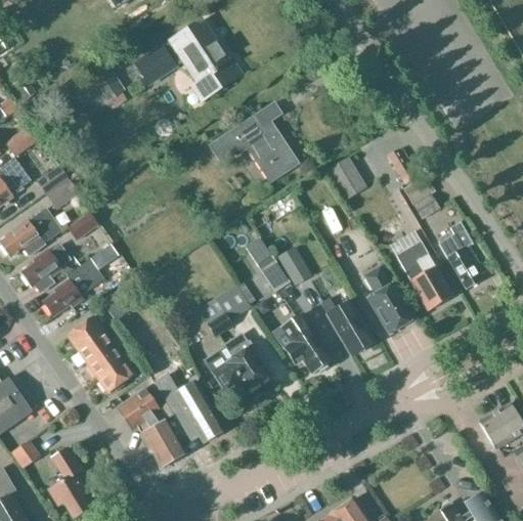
[(228,60),(202,19),(170,40),(172,42),(164,47),(162,46),(135,63),(149,85),(188,59),(201,78),(195,81),(205,96),(241,74),(231,58),(228,60)]
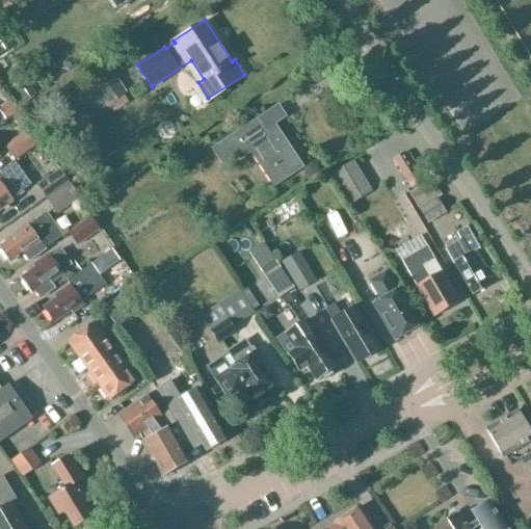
[(93,77),(108,101),(125,89),(109,65),(93,77)]
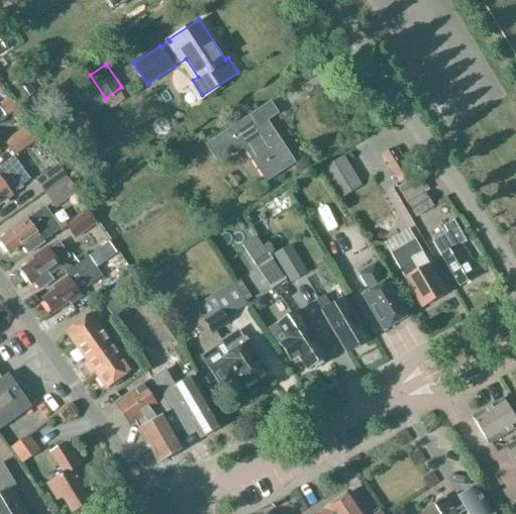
[(6,112),(15,106),(9,98),(1,104),(6,112)]
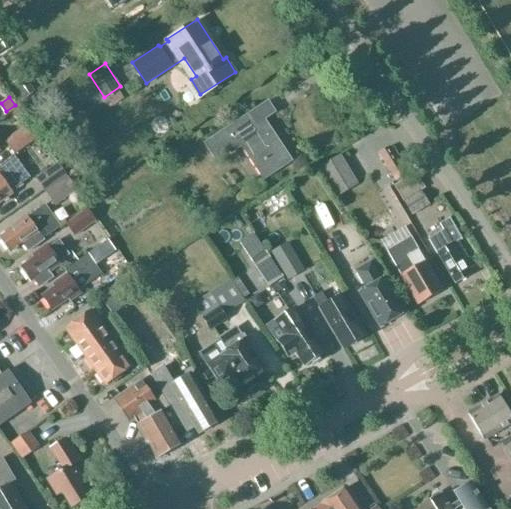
[(264,175),(290,158),(271,128),(262,134),(249,113),(206,141),(216,155),(230,146),(232,149),(243,142),(264,175)]
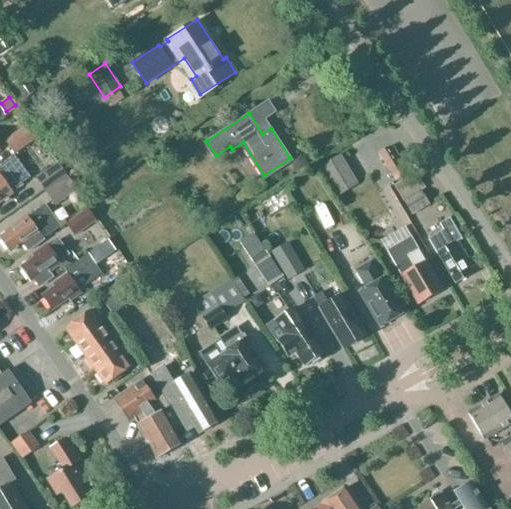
[(36,133),(26,120),(4,136),(14,149),(36,133)]
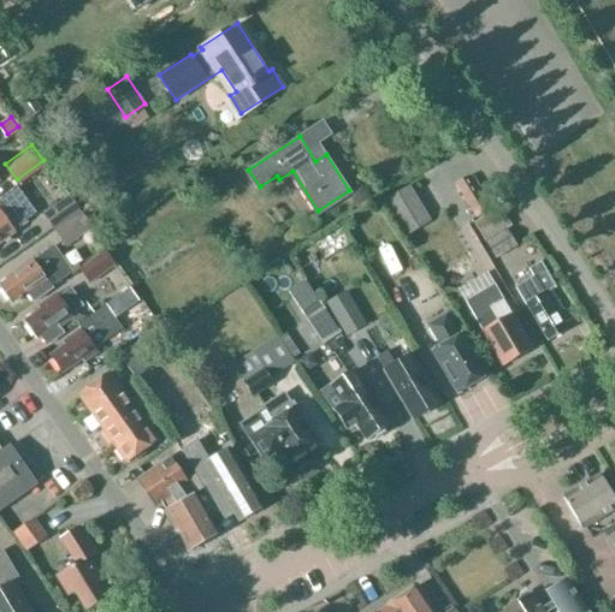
[(468,174),(455,182),(465,198),(466,197),(478,217),(489,209),(468,174)]
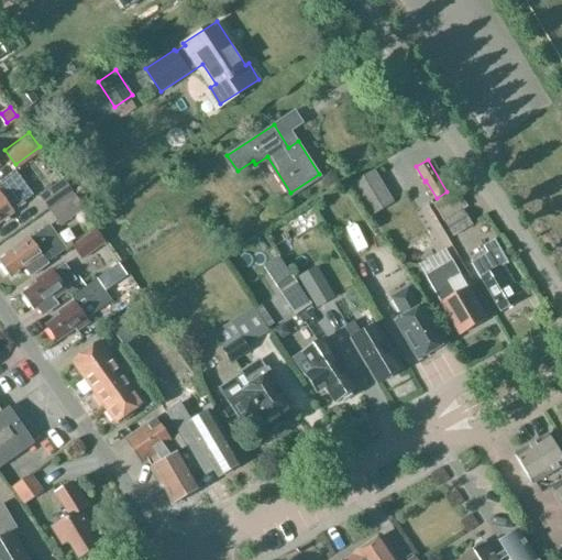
[(394,201),(375,169),(353,182),(372,215),(394,201)]
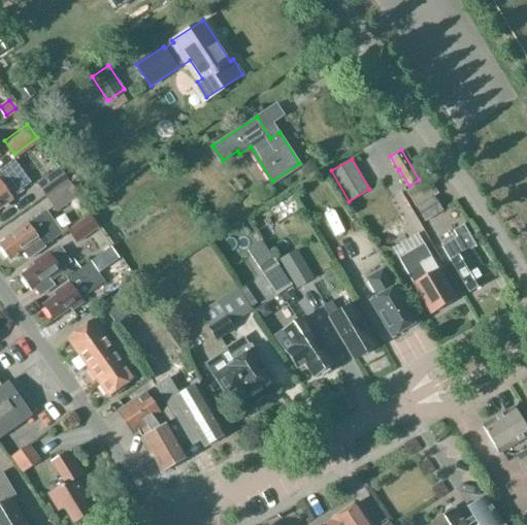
[(0,172),(0,207),(14,198),(12,196),(32,183),(17,161),(0,172)]
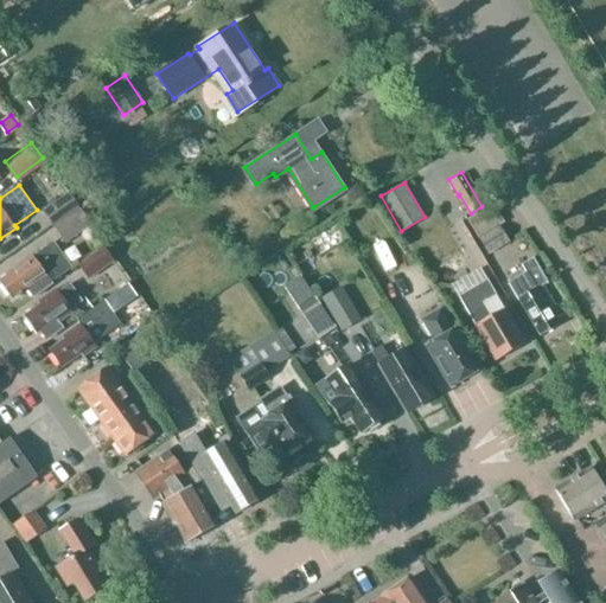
[(43,205),(56,223),(76,209),(81,205),(68,187),(43,205)]
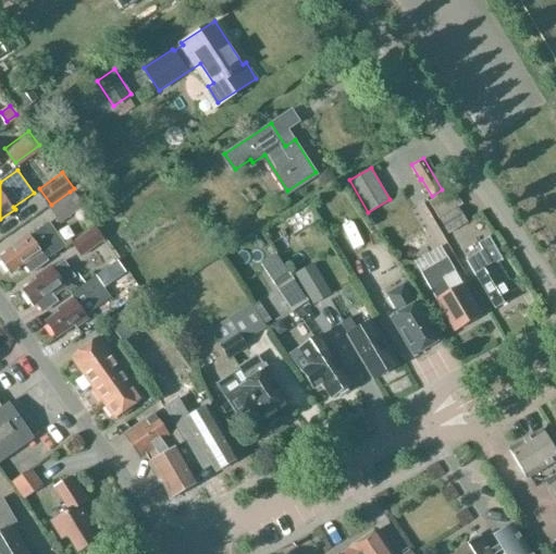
[(74,188),(70,192),(51,205),(60,218),(84,201),(74,188)]
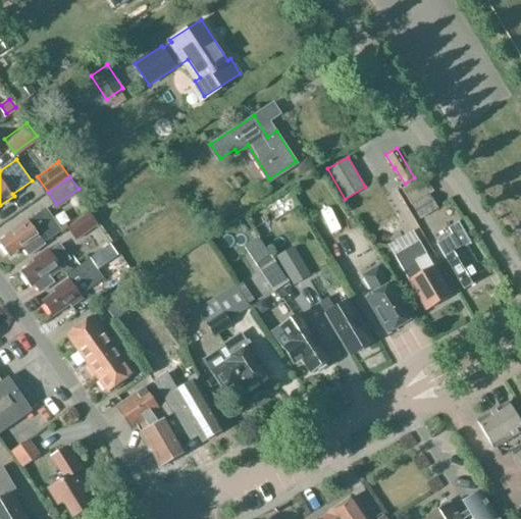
[(419,218),(437,207),(428,193),(411,204),(419,218)]
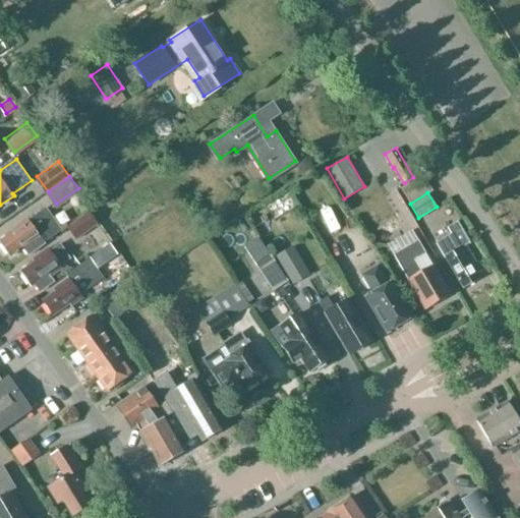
[(60,230),(44,208),(25,220),(24,218),(13,226),(15,229),(0,240),(11,255),(27,243),(30,246),(40,239),(43,242),(60,230)]
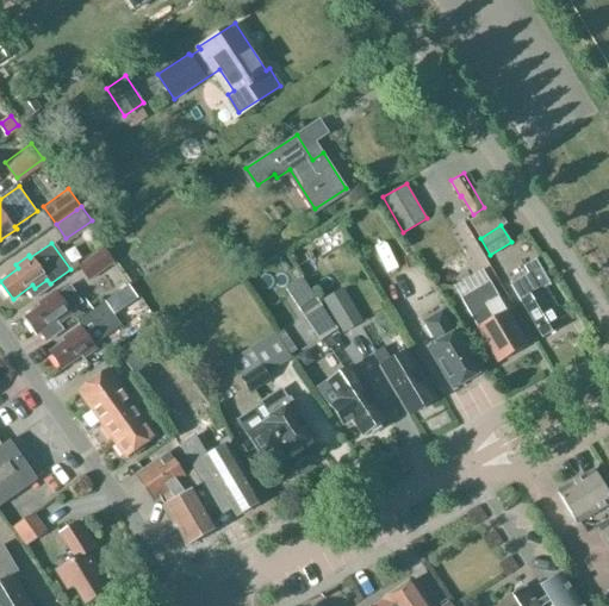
[(112,257),(103,245),(79,263),(87,275),(112,257)]
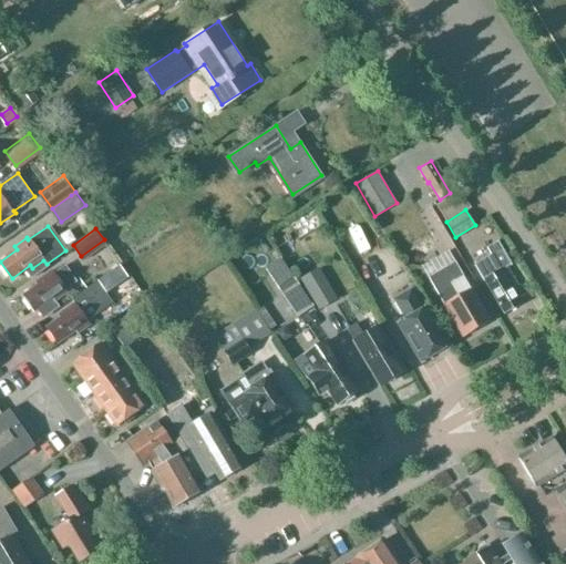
[(506,264),(511,262),(496,237),(495,237),(495,238),(485,244),(490,250),(473,260),(483,277),(484,277),(503,309),(521,299),(517,295),(522,291),(506,264)]
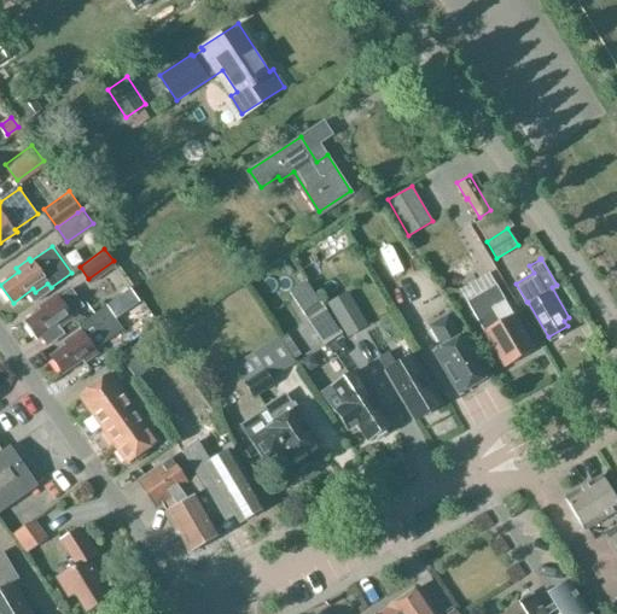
[(459,288),(476,316),(504,364),(534,346),(489,272),(459,288)]
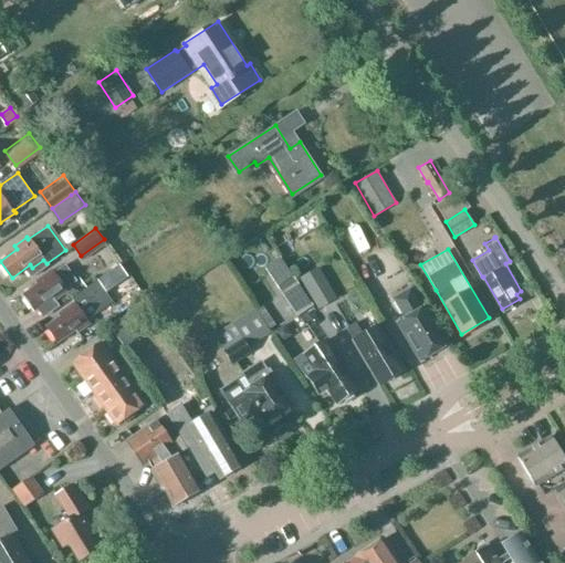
[(42,281),(23,294),(34,310),(37,308),(44,318),(60,306),(56,300),(69,292),(66,290),(77,282),(76,280),(66,266),(55,273),(53,270),(40,279),(42,281)]
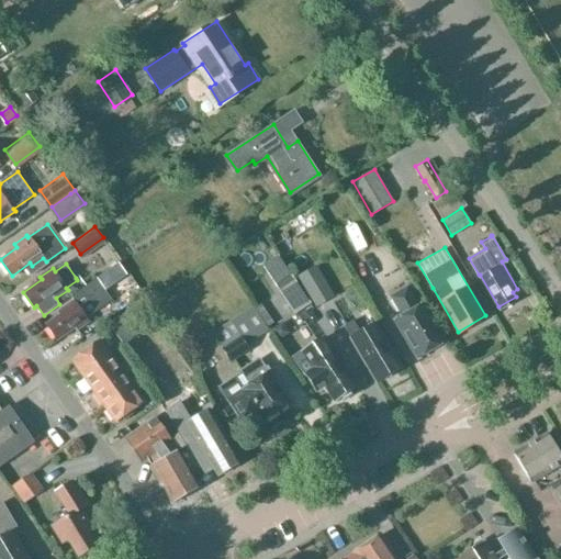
[(334,293),(316,265),(300,275),(316,304),(334,293)]
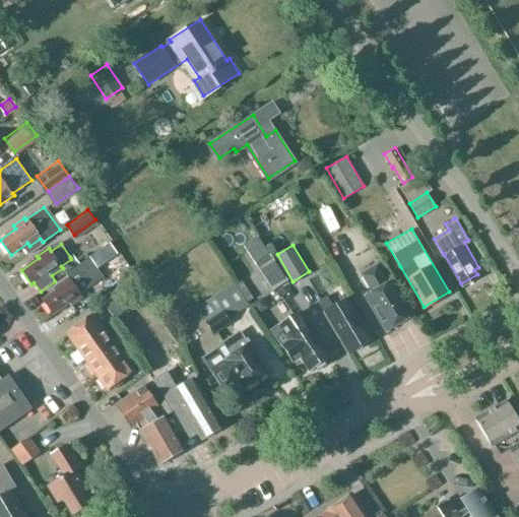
[(274,255),(259,264),(273,286),(288,277),(274,255)]
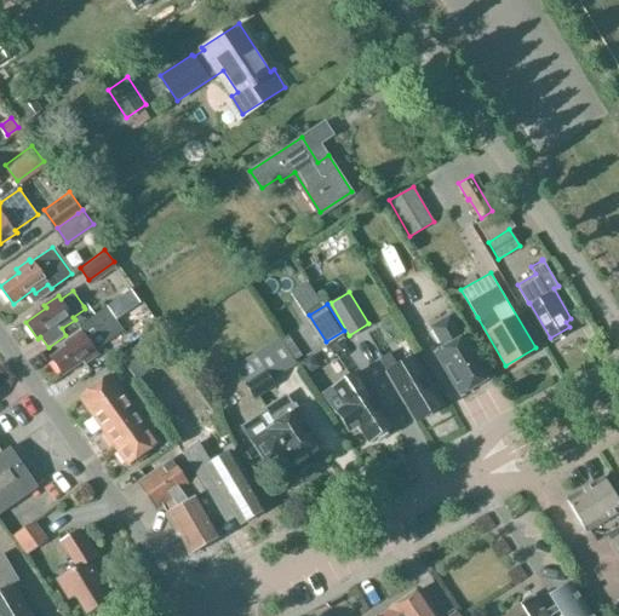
[(99,355),(96,350),(124,330),(107,306),(79,326),(82,330),(69,340),(72,343),(51,357),(63,374),(82,360),(86,364),(99,355)]
